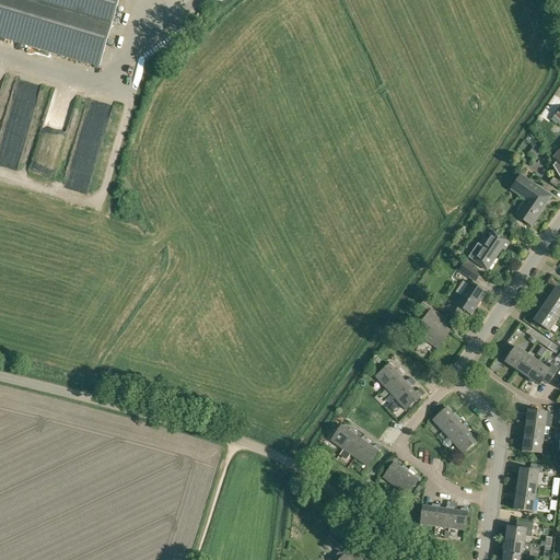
[(118,0),(0,0),(0,35),(100,66),(118,0)]
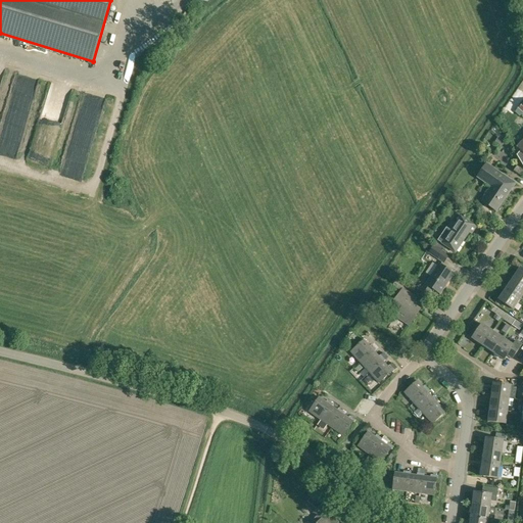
[(522,102),(522,103),(521,102),(522,99),(522,91),(518,88),(505,108),(513,114),(515,112),(520,116),(522,112),(522,102)]
